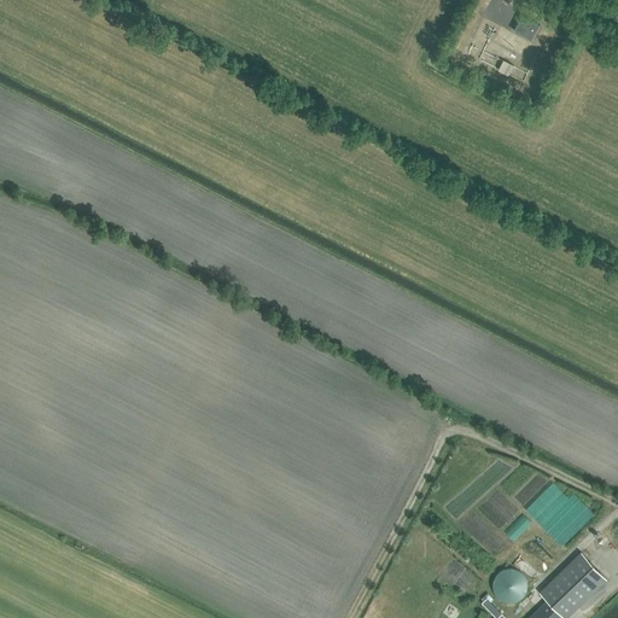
[(541,24),(522,16),(514,30),(534,40),(541,24)]
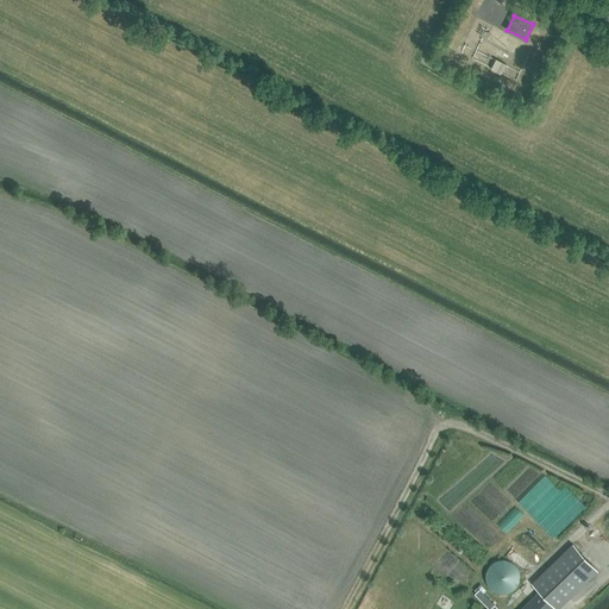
[(496,60),(491,69),(500,74),(504,63),(496,60)]
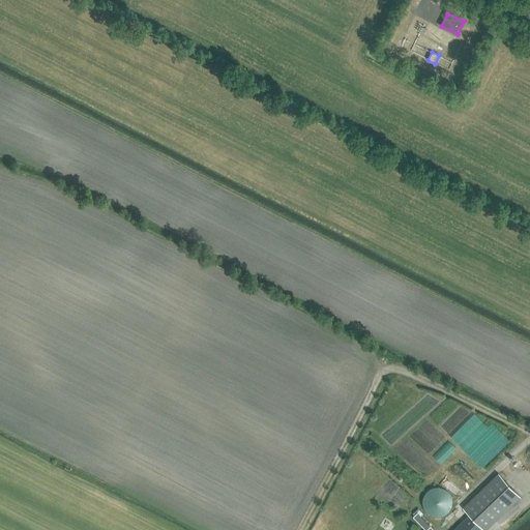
[(467,451),(473,461),(492,446),(486,437),(467,451)]
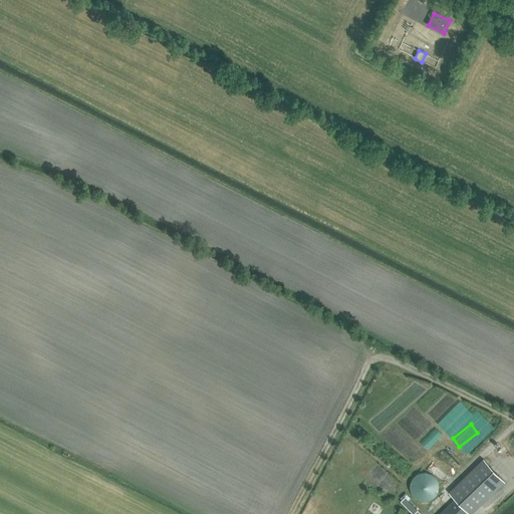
[(457,498),(439,513),(468,513),(471,512),(472,513),(507,480),(486,458),(451,491),(457,498)]
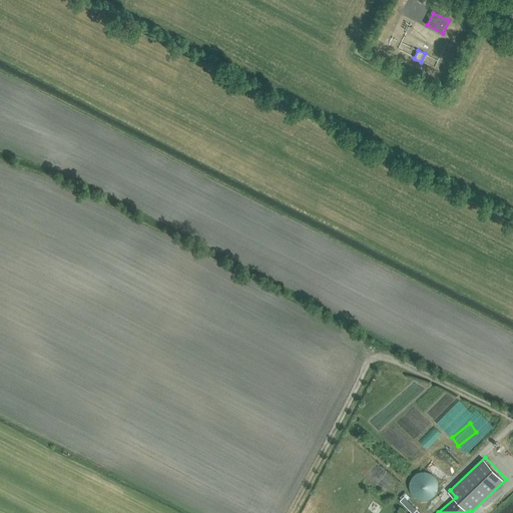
[(425,472),(423,472),(420,472),(418,473),(416,474),(414,475),(412,477),(411,479),(410,482),(409,484),(409,487),(409,489),(410,492),(411,494),(413,496),(415,497),(417,499),(419,500),(422,500),(424,500),(427,500),(429,499),(431,498),(433,496),(435,494),(436,492),(437,490),(438,488),(438,485),(437,483),(437,480),(435,478),(434,476),(432,474),(430,473),(428,472),(425,472)]
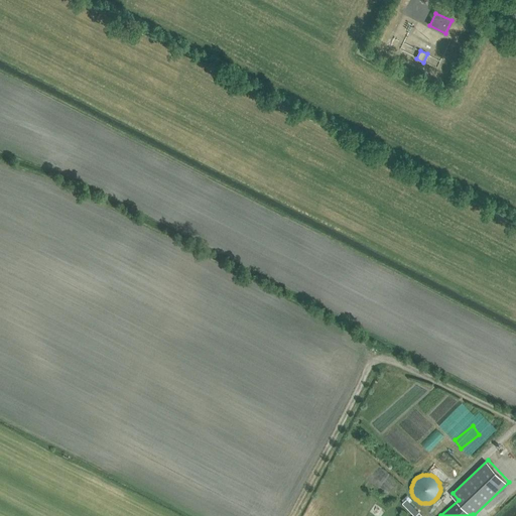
[(422,515),(406,500),(402,503),(415,515),(414,515),(422,515)]
